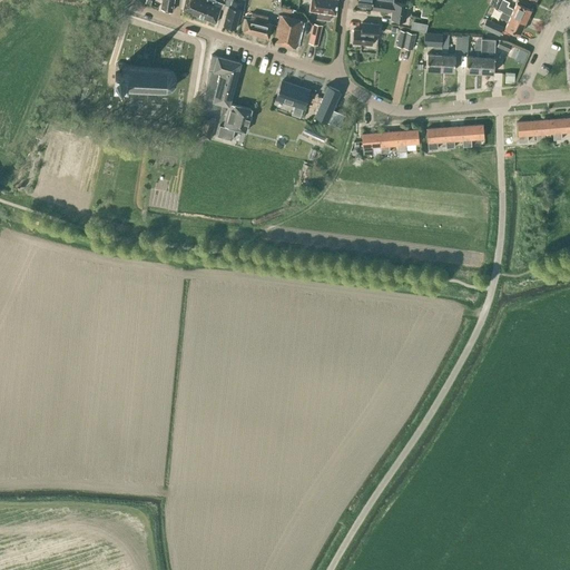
[(161,0),(160,8),(172,11),(174,0),(161,0)]
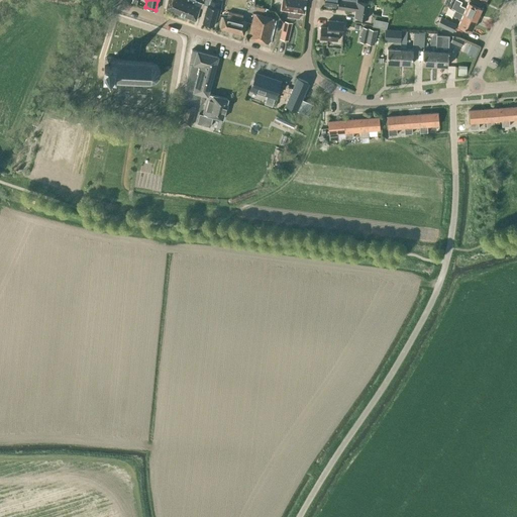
[(168,0),(166,9),(195,20),(199,6),(202,8),(204,3),(194,0),(168,0)]
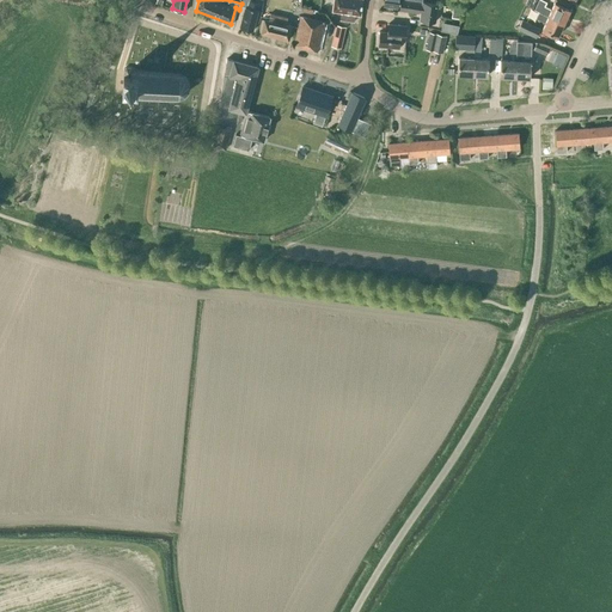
[(245,7),(239,28),(252,31),(258,11),(256,10),(258,4),(249,0),(242,0),(242,6),(245,7)]
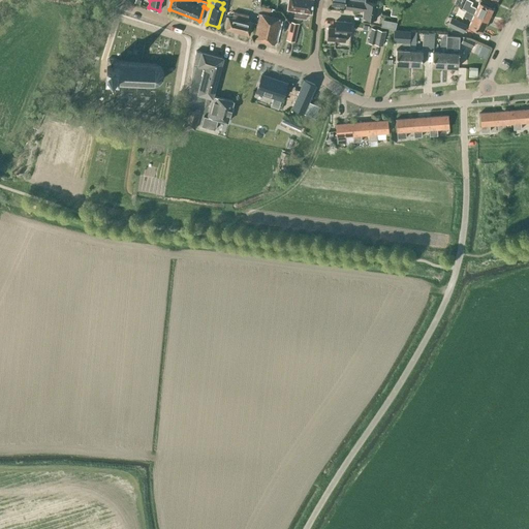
[(288,0),(287,10),(311,13),(312,0),(288,0)]
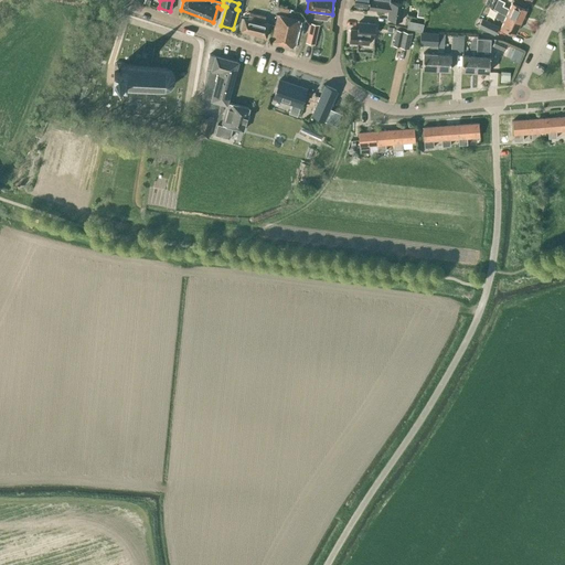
[(374,0),(370,0),(370,10),(388,12),(387,19),(402,20),(404,3),(374,0)]
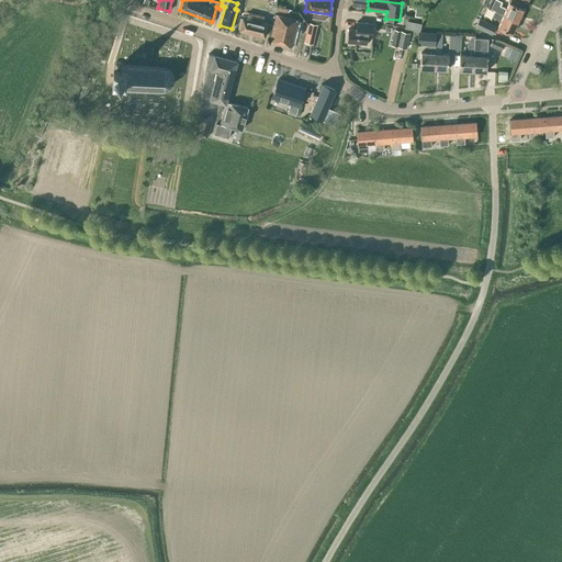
[(499,6),(502,2),(497,0),(494,0),(491,9),(494,11),(517,21),(523,9),(509,2),(506,9),(499,6)]
